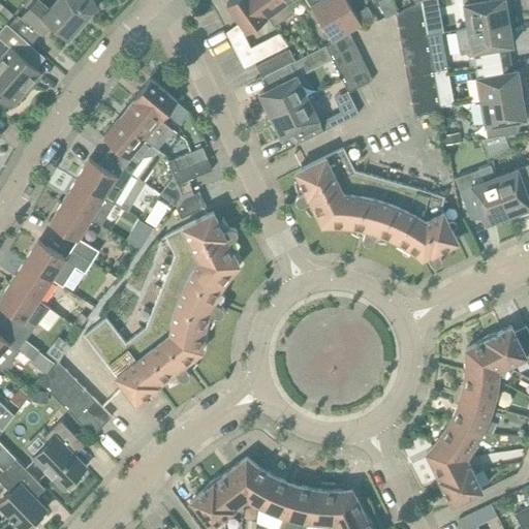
[(22,16),(28,22),(43,35),(52,26),(67,39),(93,10),(97,8),(93,0),(57,0),(47,13),(34,2),(22,16)]
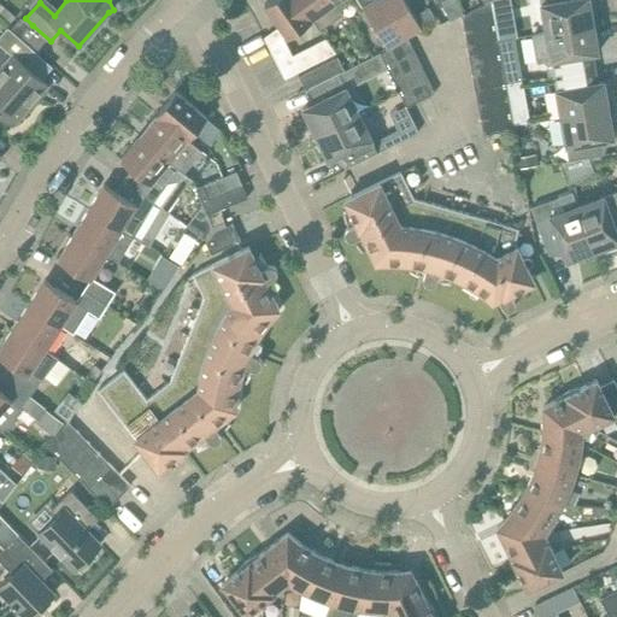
[(311,21),(297,0),(271,0),(264,5),(280,27),(264,37),(285,78),(306,68),(336,53),(325,39),(293,56),(285,39),(287,37),(311,21)]
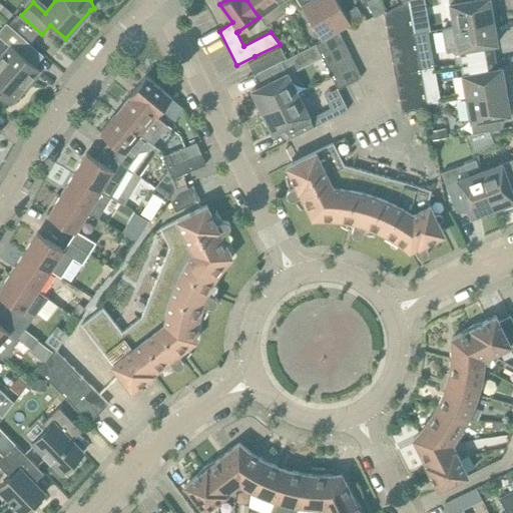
[(279,2),(277,0),(246,0),(259,17),(260,16),(266,24),(285,11),(279,2)]
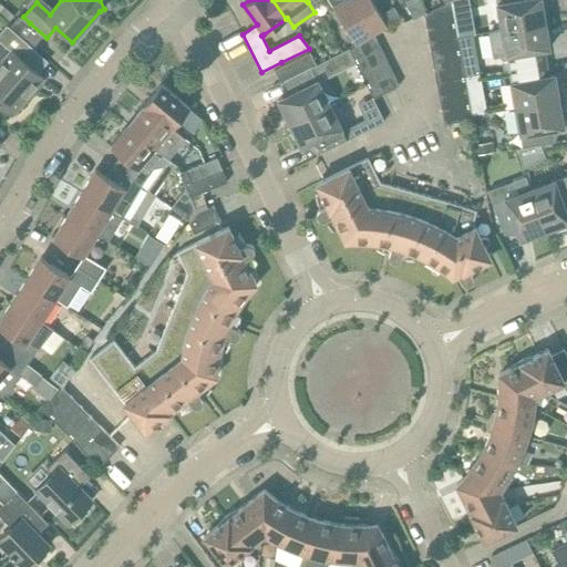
[(306,0),(308,2),(310,0),(325,0),(332,11),(334,10),(356,44),(371,35),(350,0),(306,0)]
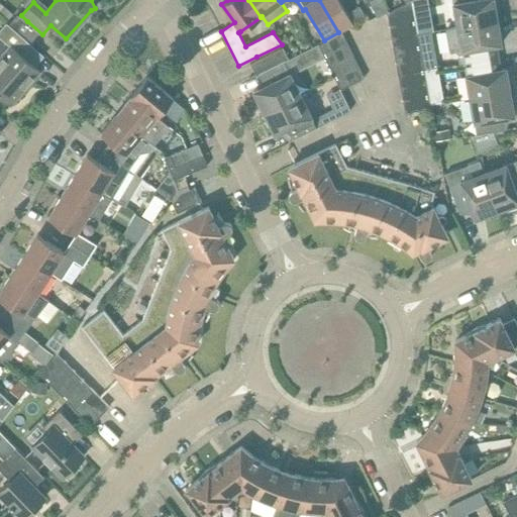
[(319,0),(338,32),(352,23),(338,0),(319,0)]
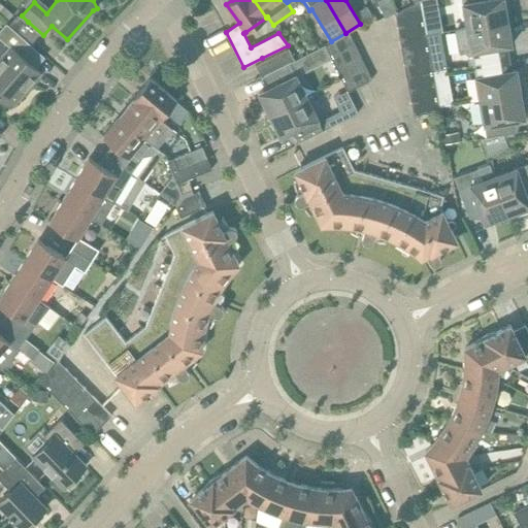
[(376,0),(386,18),(395,12),(397,12),(391,0),(376,0)]
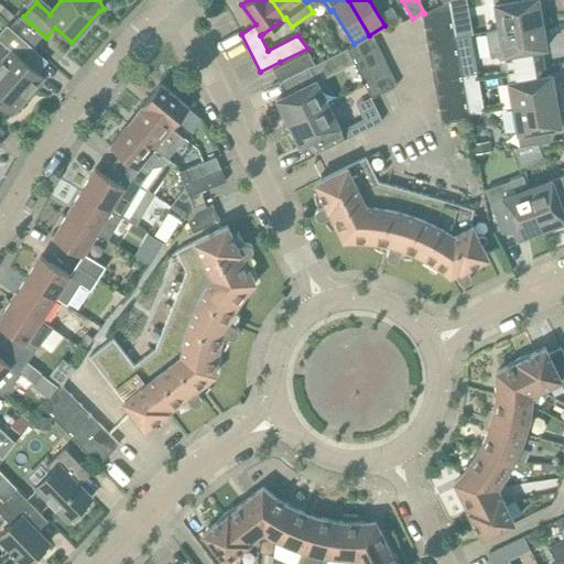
[(425,29),(454,23),(449,0),(424,13),(422,13),(425,29)]
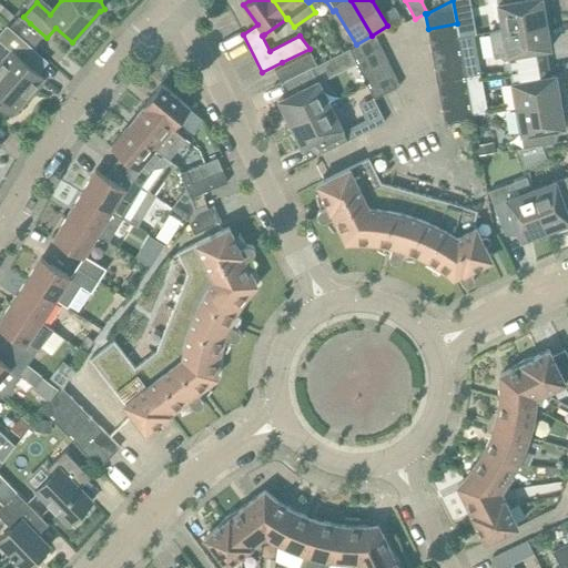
[(497,0),(503,30),(546,22),(541,0),(497,0)]
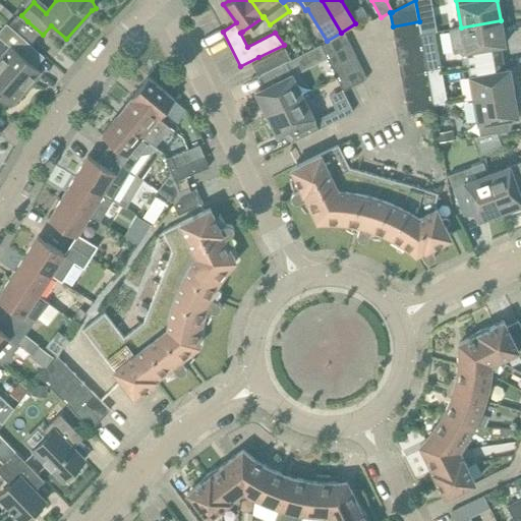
[(505,45),(501,20),(461,27),(465,51),(461,52),(463,64),(467,63),(495,58),(493,47),(505,45)]
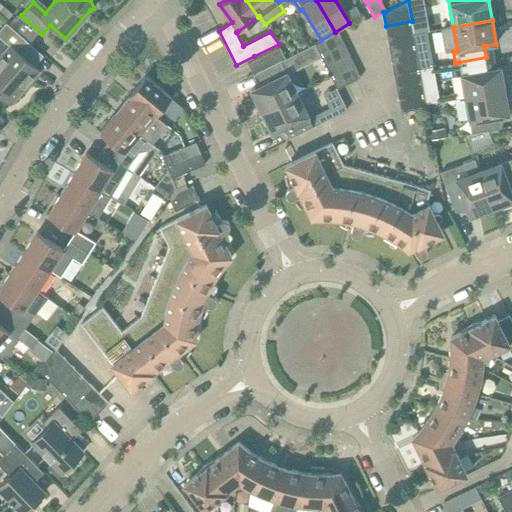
[(386,26),(388,38),(414,34),(412,21),(386,26)]
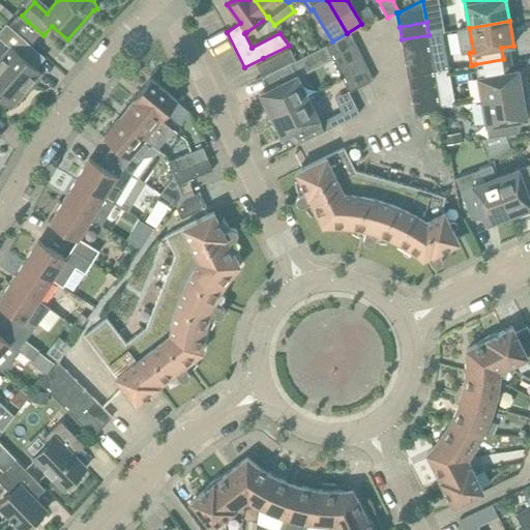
[(0,97),(10,107),(40,72),(23,57),(32,46),(6,23),(0,30),(0,97)]
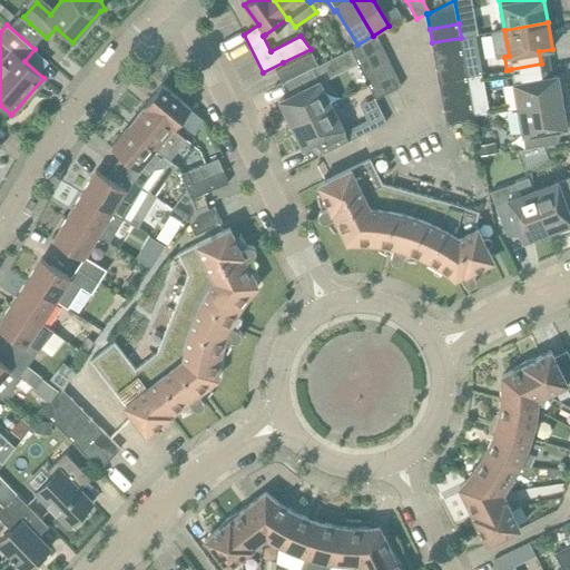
[(351,49),(357,61),(383,48),(377,36),(351,49)]
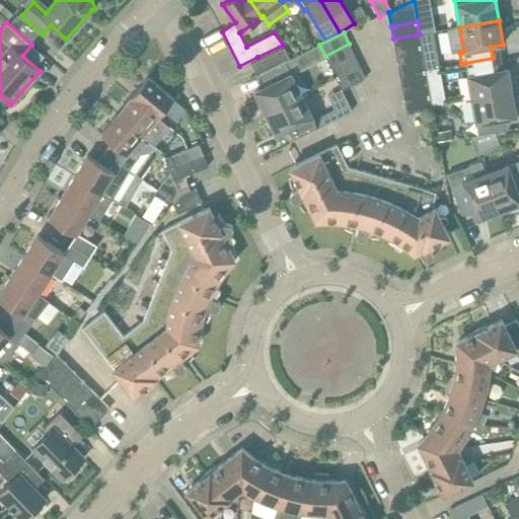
[(420,34),(393,39),(395,51),(422,47),(420,34)]
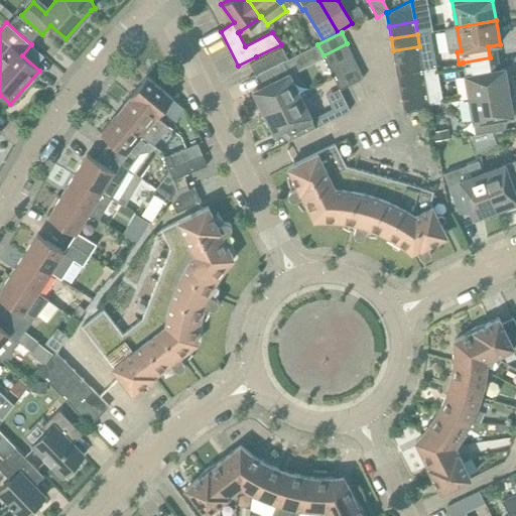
[(353,55),(347,43),(324,55),(329,67),(353,55)]
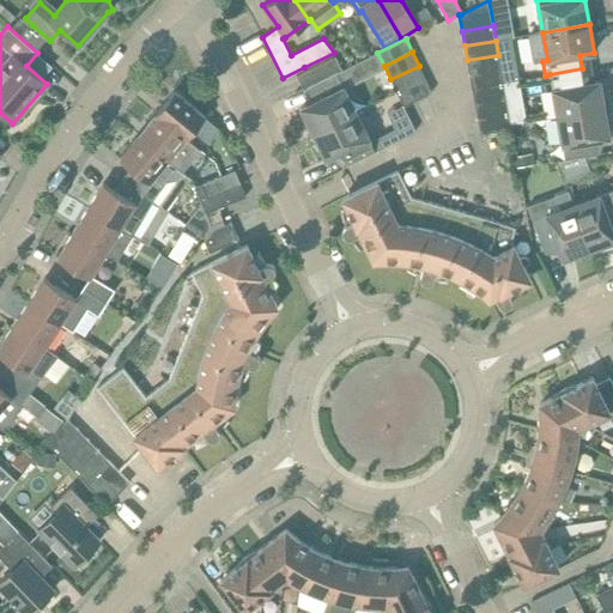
[(501,70),(498,55),(467,60),(469,74),(501,70)]
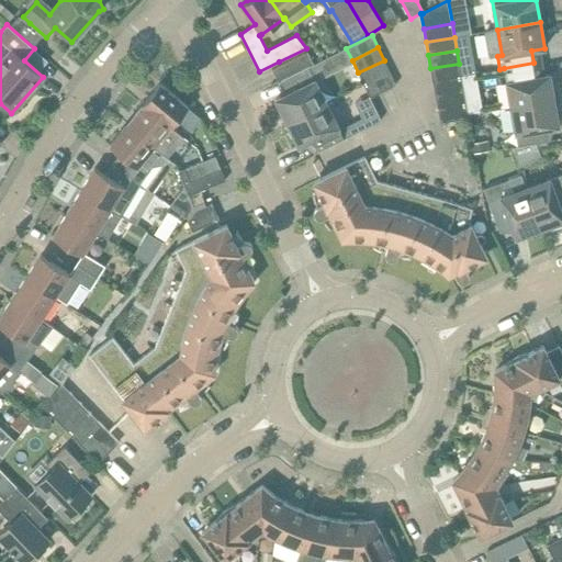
[(279,82),(282,80),(308,67),(314,65),(307,52),(292,59),(272,69),(279,82)]
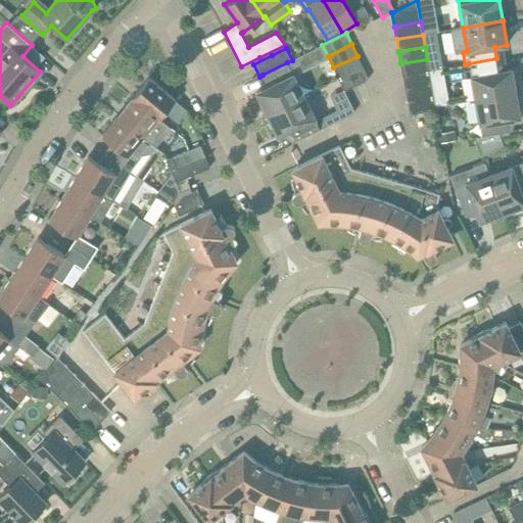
[(358,56),(333,67),(339,80),(363,67),(358,56)]
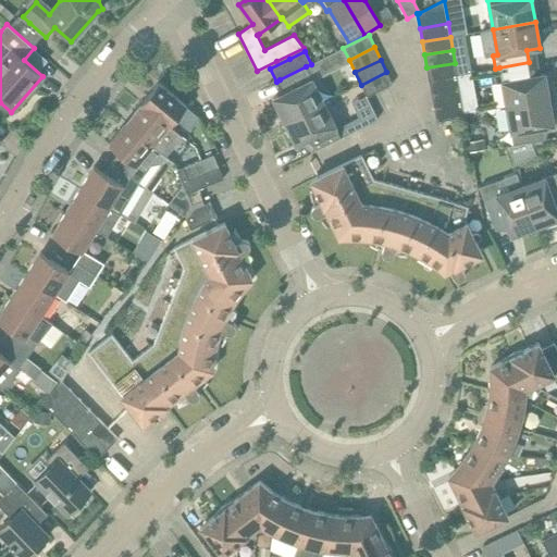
[(499,67),(506,107),(549,99),(545,73),(531,76),(529,62),(499,67)]
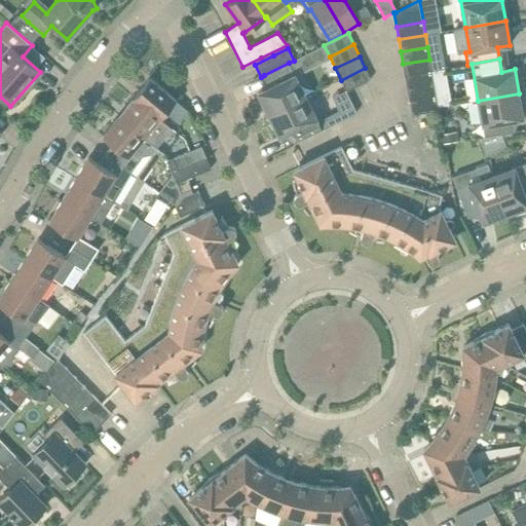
[(403,64),(405,77),(431,72),(431,71),(430,62),(429,60),(403,64)]
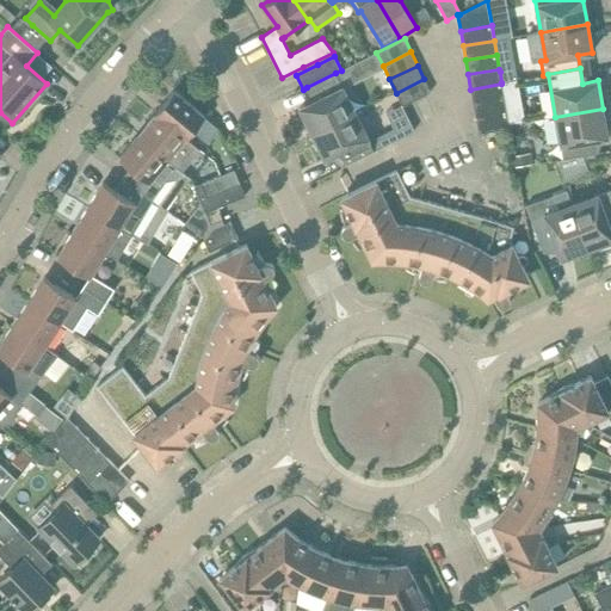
[(516,69),(500,72),(501,82),(517,79),(516,69)]
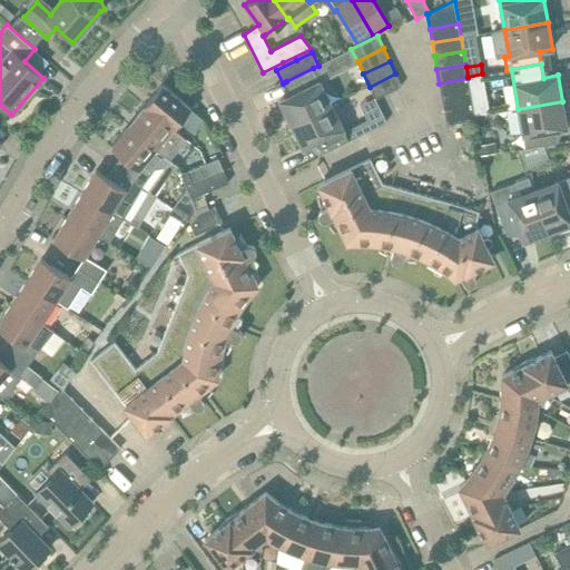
[(279,100),(292,125),(332,105),(313,68),(286,81),(292,95),(279,100)]
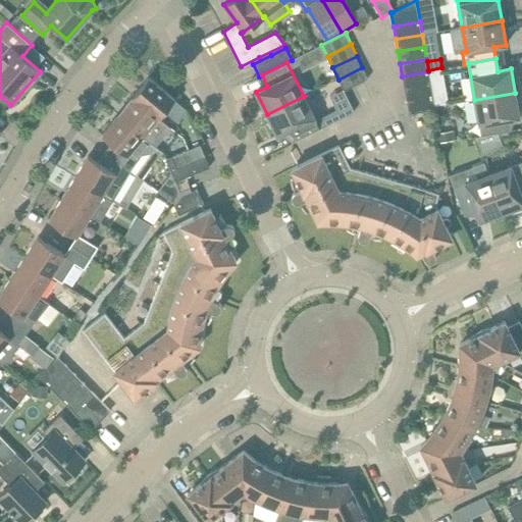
[(362,67),(338,80),(344,91),(368,79),(362,67)]
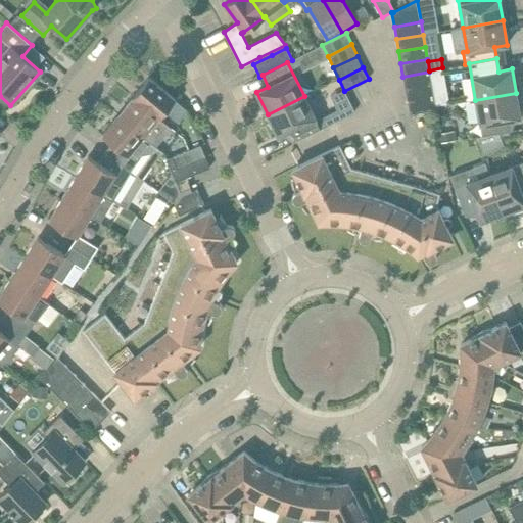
[(432,85),(429,72),(402,77),(405,89),(432,85)]
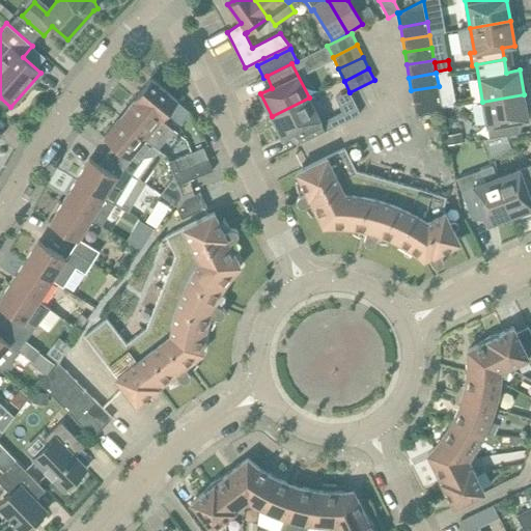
[(151,78),(136,98),(162,119),(161,119),(162,120),(178,100),(151,78)]
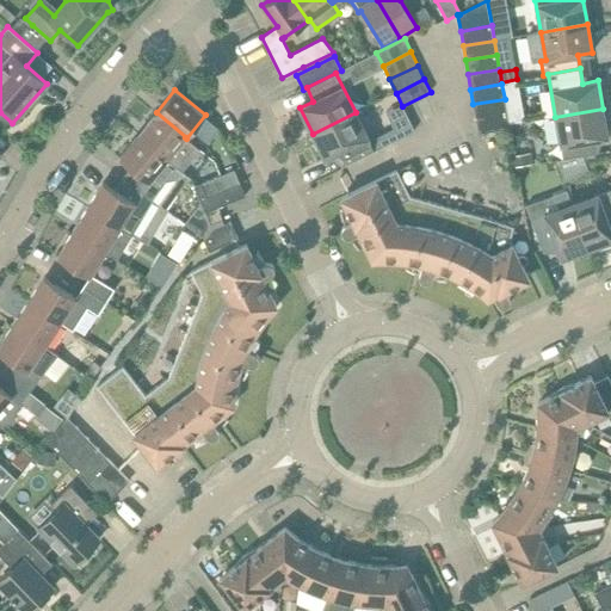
[(473,104),(476,118),(507,113),(505,99),(473,104)]
